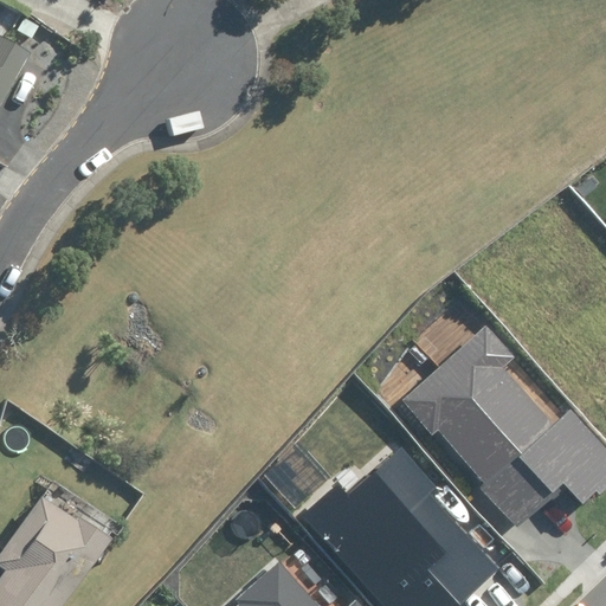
[(0,102),(27,53),(0,38),(0,102)]
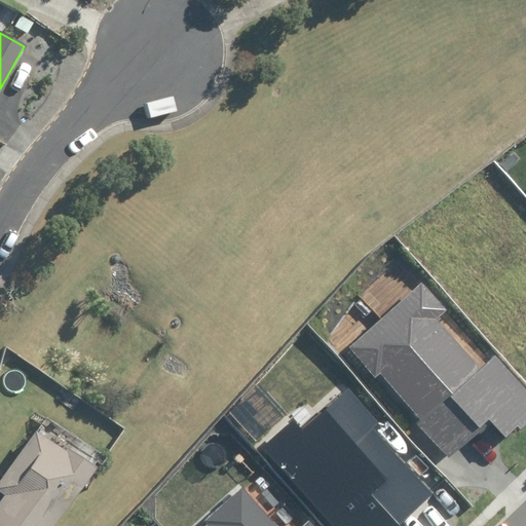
[(417,424),(447,458),(491,421),(505,438),(525,419),(525,387),(497,353),(478,369),(436,320),(446,310),(424,285),(350,347),(376,377),(381,373),(421,420),(417,424)]
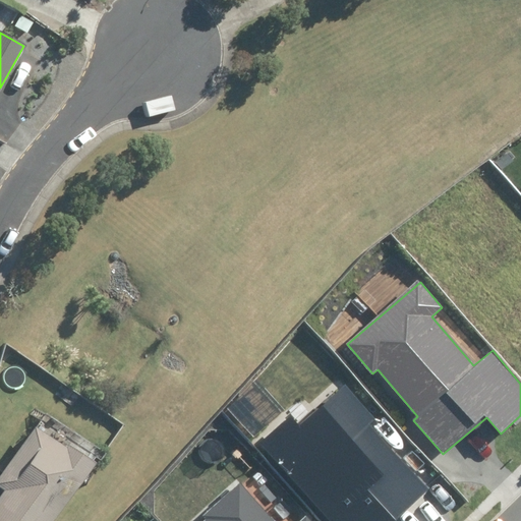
[(329,520),(395,520),(430,490),(368,421),(373,417),(345,385),(299,425),(291,415),(261,443),(329,520)]
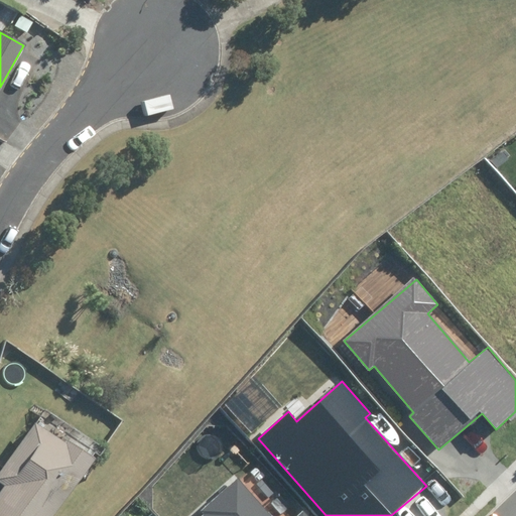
[(0,471),(0,483),(4,486),(0,491),(0,515),(49,515),(93,459),(67,440),(63,444),(34,423),(0,471)]
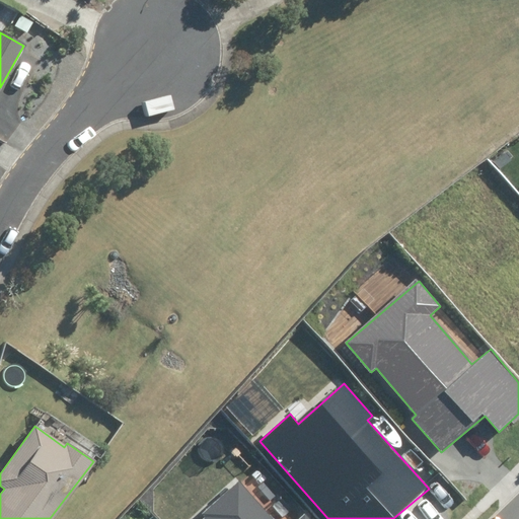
[(311,518),(306,513),(298,518),(274,518),(241,480),(203,514),(206,518),(205,518),(311,518)]
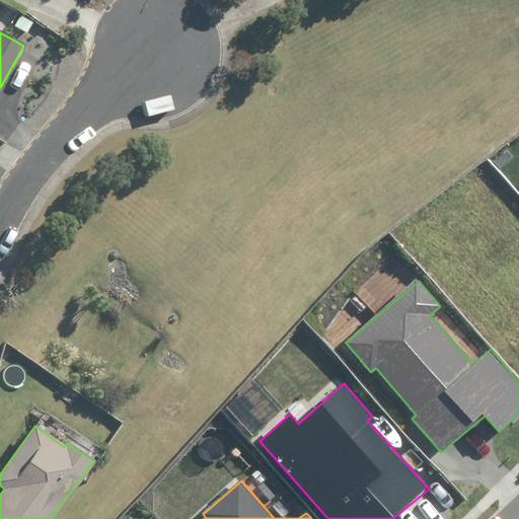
All buildings are outlined.
